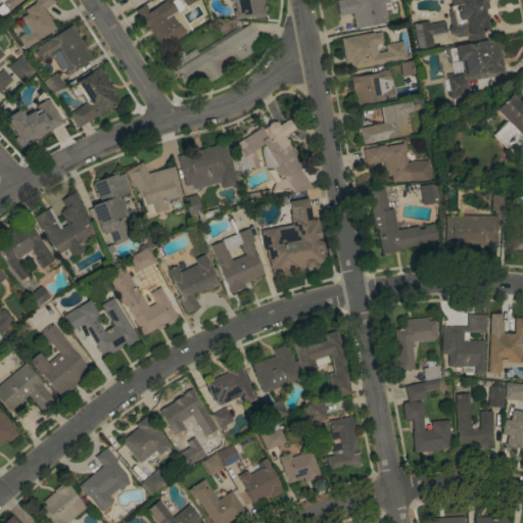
[(20,0),(8,12),(0,3),(3,0),(20,0)]
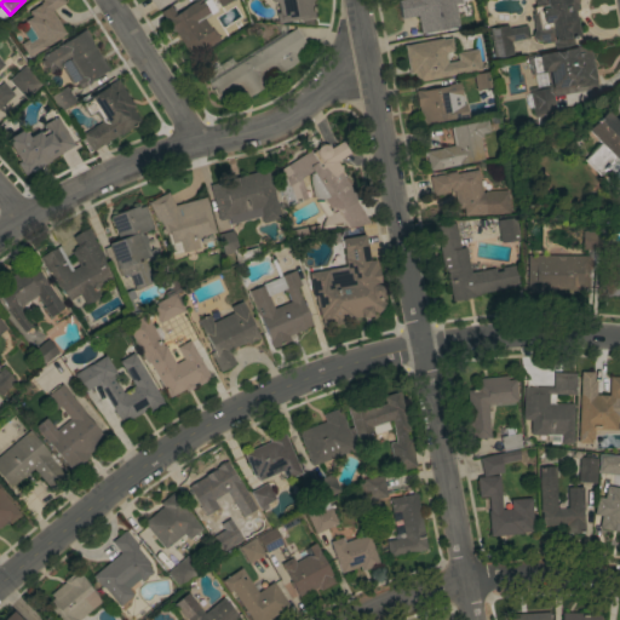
[(67,34),(29,58),(21,45),(28,40),(29,44),(36,39),(26,21),(32,17),(28,12),(41,4),(40,3),(42,1),(41,0),(63,0),(65,3),(52,11),(67,34)]
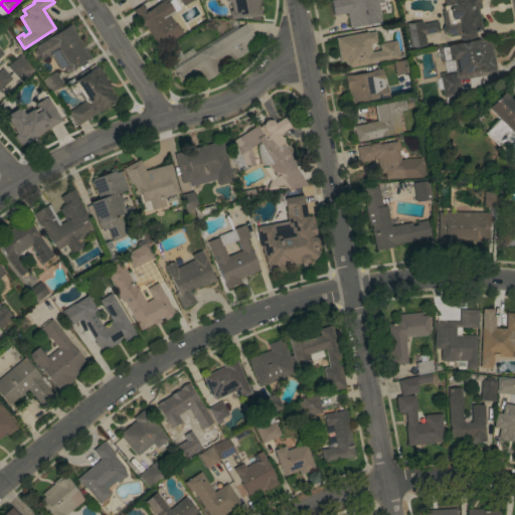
[(144,0),(131,9),(125,0),(144,0)]
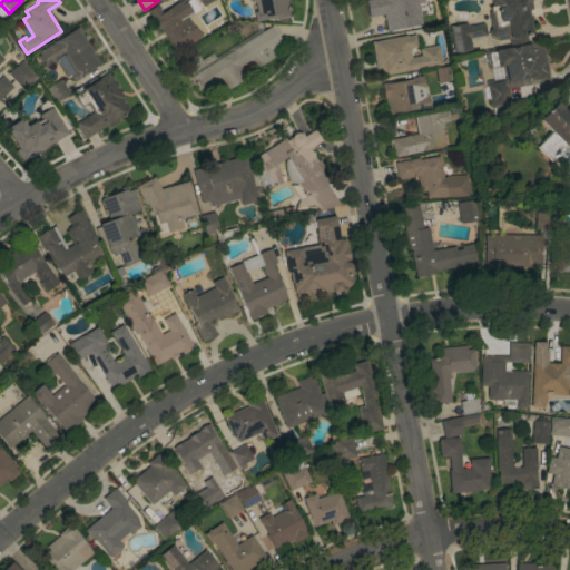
[(160,29),(159,30),(147,11),(157,6),(161,13),(172,8),(170,7),(180,1),(182,0),(184,0),(186,2),(188,0),(193,0),(198,7),(192,11),(194,13),(187,18),(193,27),(195,26),(202,37),(176,52),(160,29)]
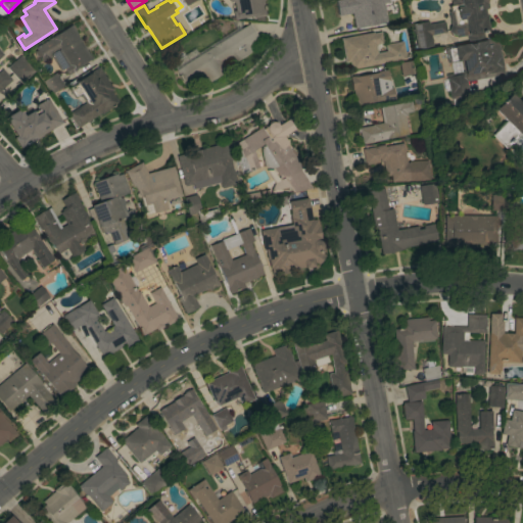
[(264,0),(265,1),(264,2),(266,16),(253,18),(252,16),(234,20),(233,11),(235,11),(234,2),(230,3),(229,0),(264,0)]
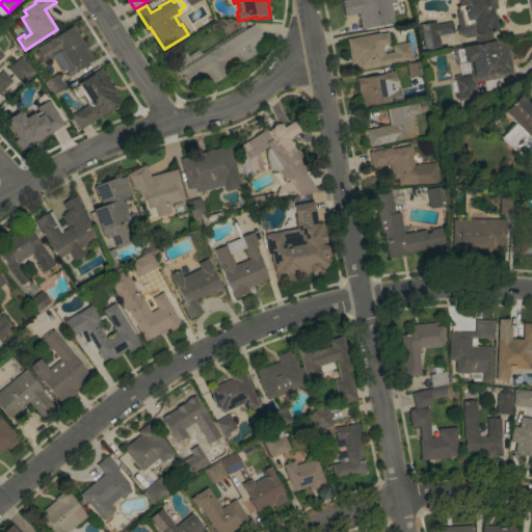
[(394,24),(361,29),(358,14),(344,17),(341,0),(394,0),(395,3),(391,3),(394,24)]
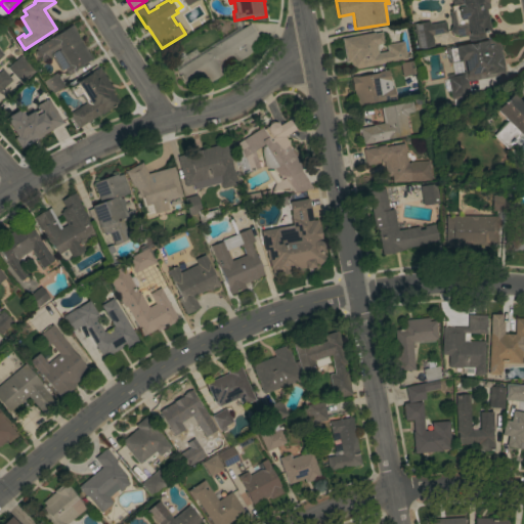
[(459,11),(453,12),(450,0),(487,0),(488,3),(489,2),(490,8),(485,9),(487,15),(488,15),(491,31),(484,32),(485,39),(470,42),(468,35),(457,37),(455,32),(454,23),(461,22),(459,11)]
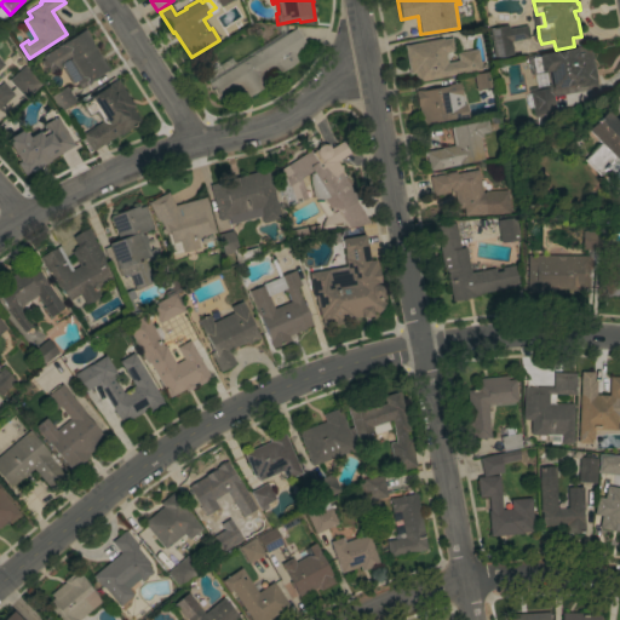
[(514,56),(494,59),(489,29),(507,26),(509,29),(527,27),(529,39),(511,42),(514,56)]
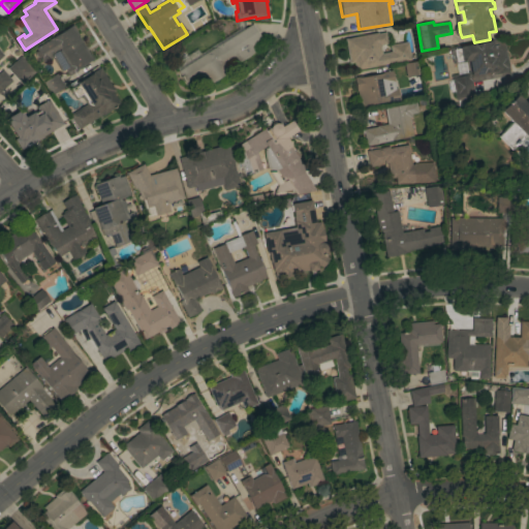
[(251,24),(261,40),(252,47),(255,51),(237,62),(234,57),(224,62),(229,70),(209,84),(204,75),(187,86),(174,66),(197,51),(201,56),(251,24)]
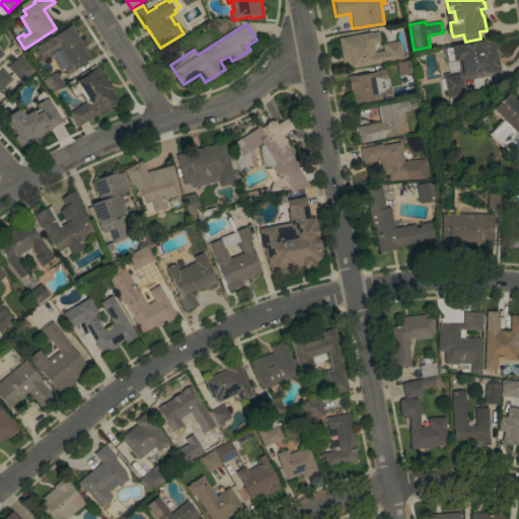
[(56,50),(49,55),(50,56),(42,61),(40,58),(41,58),(34,48),(35,47),(34,45),(51,34),(52,36),(71,25),(77,34),(76,34),(91,59),(72,70),(72,71),(67,74),(62,66),(65,64),(56,50)]
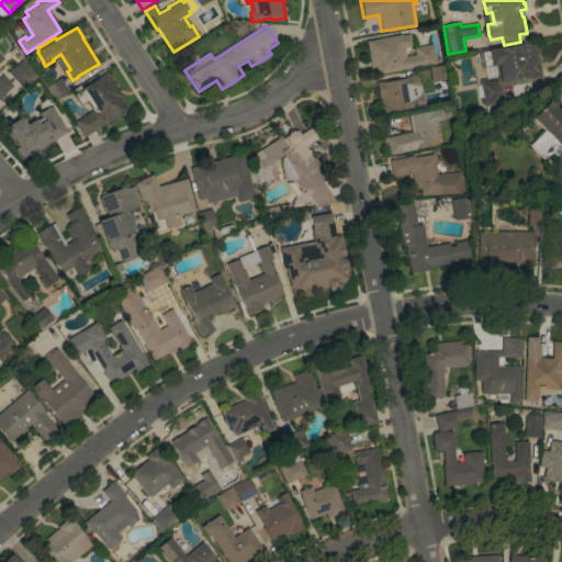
[(401,34),(401,36),(409,34),(412,47),(403,48),(405,57),(415,55),(414,48),(433,45),(437,64),(378,75),(375,66),(371,67),(367,41),(401,34)]
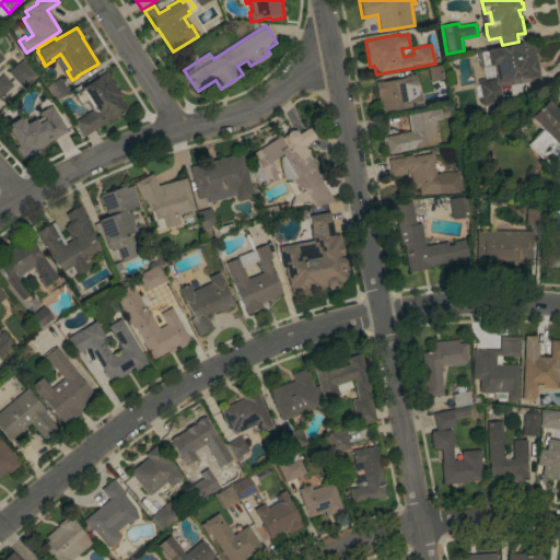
[(533,41),(539,80),(500,88),(503,103),(482,106),(477,80),(497,77),(494,66),(479,68),(476,51),(533,41)]
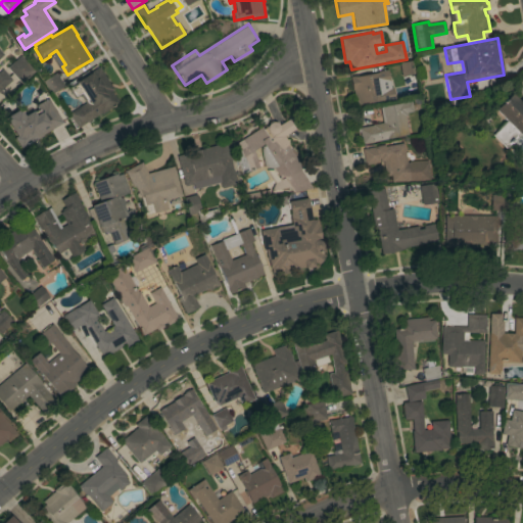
[(0,51),(3,55),(0,57),(0,70),(2,69),(11,80),(0,90),(0,51)]
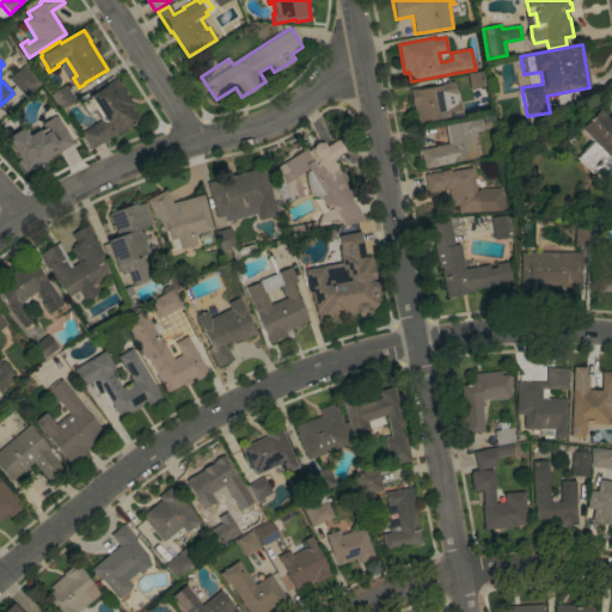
[(24,66),(41,84),(25,98),(8,80),(24,66)]
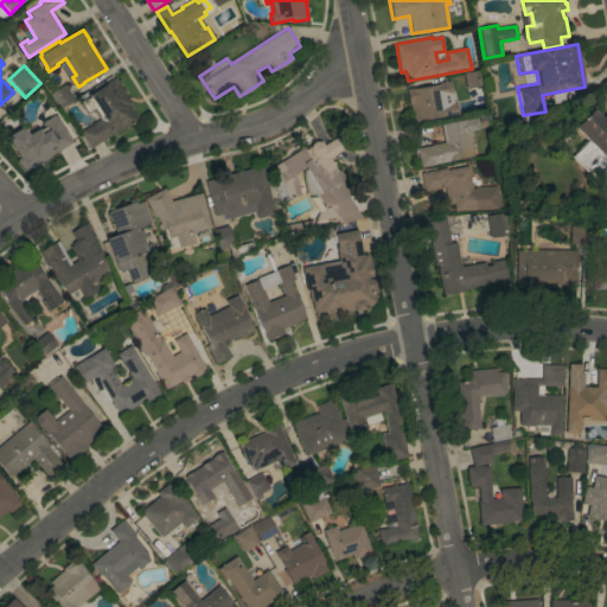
[(462,72),(480,70),(483,84),(466,88),(462,72)]
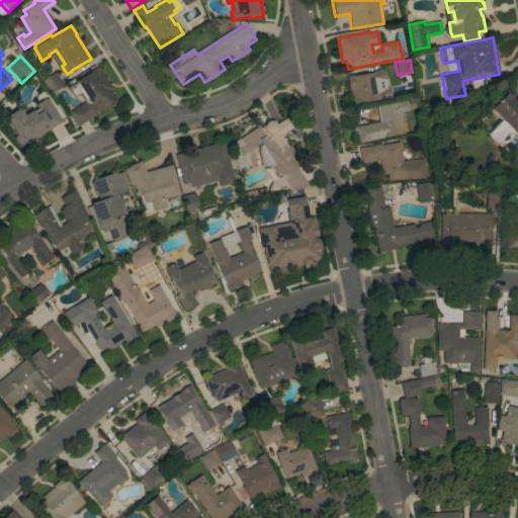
[(112,88),(110,90),(117,102),(100,113),(99,112),(77,126),(68,113),(84,102),(79,94),(74,97),(67,87),(98,67),(112,88)]
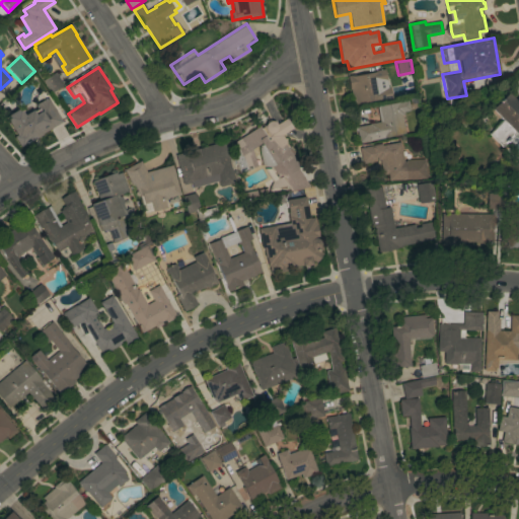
[(384,98),(353,104),(350,89),(349,89),(347,76),(354,75),(355,76),(374,72),(374,71),(384,69),(386,81),(381,82),(384,98)]
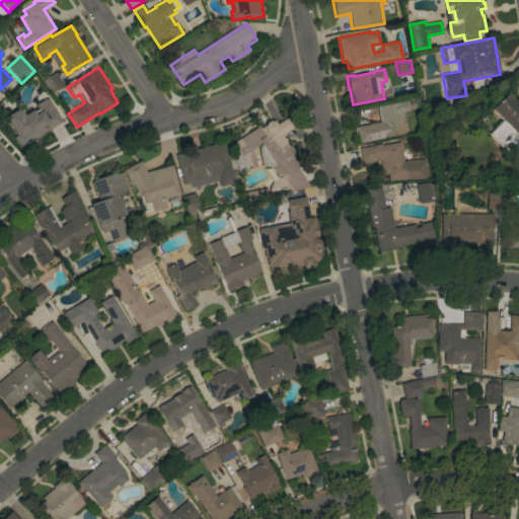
[(63,85),(51,93),(43,81),(55,73),(63,85)]
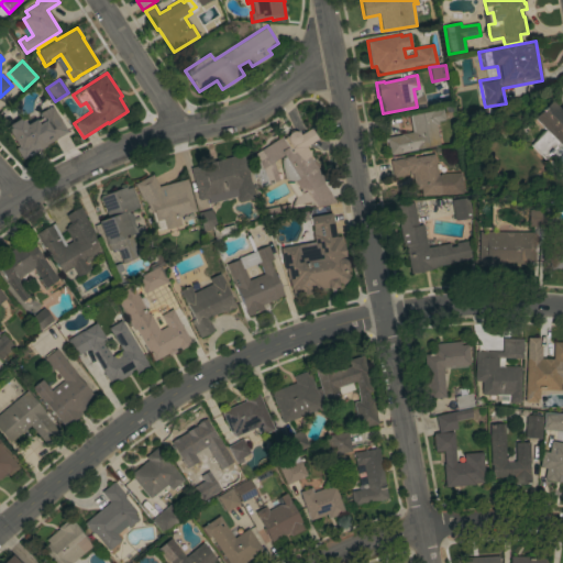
[(562,152),(561,150),(562,148),(559,145),(544,159),(529,145),(544,130),(532,118),(549,100),(559,110),(562,107),(562,152)]
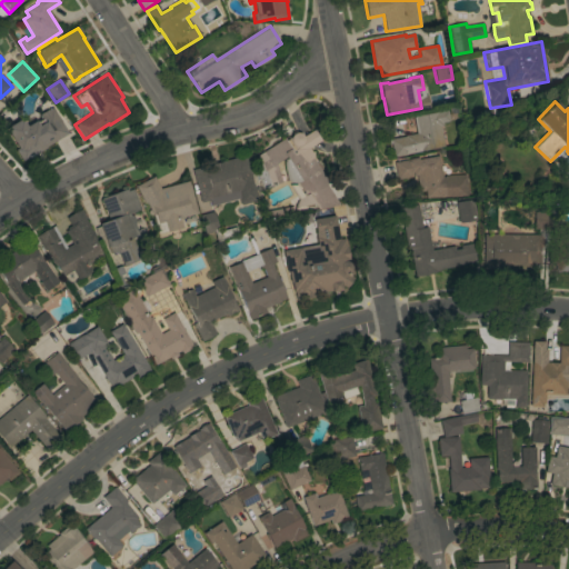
[(46,147),(47,148),(32,157),(32,156),(22,161),(16,150),(17,149),(5,128),(21,119),(26,127),(35,121),(36,122),(41,119),(39,116),(40,115),(48,110),(52,108),(68,133),(46,147)]
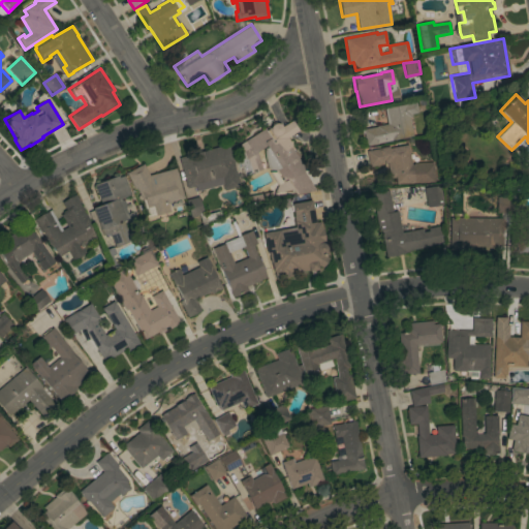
[(383,107),(415,102),(417,114),(411,115),(412,118),(409,118),(412,135),(392,139),(392,141),(366,146),(363,128),(386,124),(383,107)]
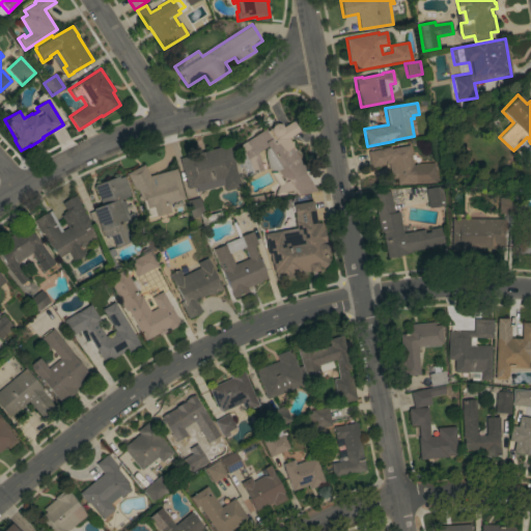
[(306,170),(304,171),(316,191),(297,195),(294,190),(276,193),(276,192),(284,183),(278,171),(274,171),(272,171),(268,168),(264,156),(263,149),(268,148),(267,146),(256,154),(262,170),(250,174),(251,175),(245,177),(238,155),(239,155),(239,151),(241,154),(242,150),(239,145),(267,129),(268,130),(271,129),(272,126),(274,124),(276,124),(279,124),(281,126),(282,128),(292,121),(299,131),(287,138),(292,145),(291,146),(306,170)]
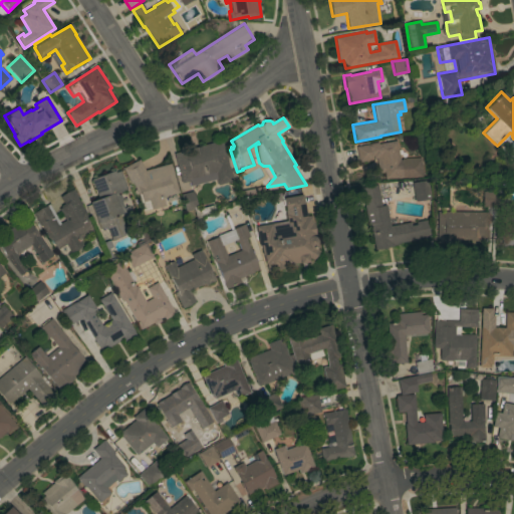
[(58,122),(50,129),(57,140),(65,134),(58,122)]
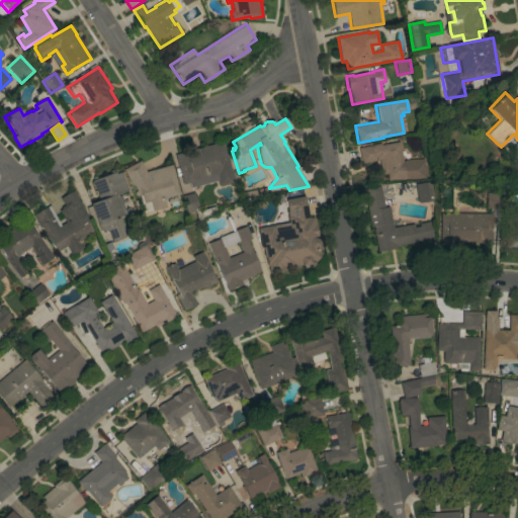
[(192,187),(190,182),(182,185),(174,155),(223,142),(234,183),(219,187),(218,181),(192,187)]
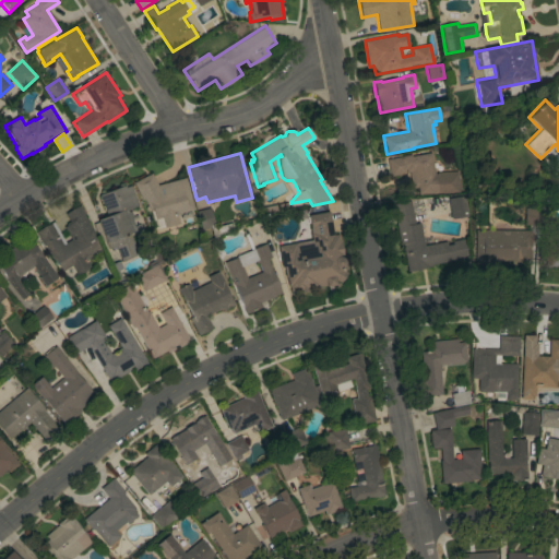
[(418,194),(417,188),(412,189),(408,171),(406,173),(405,169),(404,169),(405,174),(390,177),(388,159),(402,157),(402,156),(411,155),(411,156),(430,153),(435,174),(437,174),(437,173),(458,171),(459,192),(418,194)]
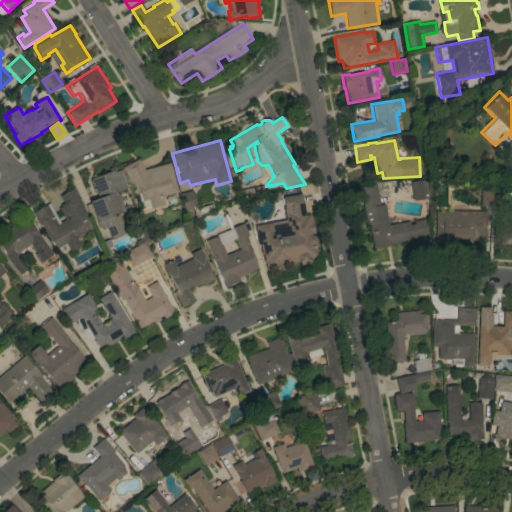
[(170,163),(177,192),(162,197),(164,205),(150,209),(150,208),(142,210),(138,194),(131,182),(130,183),(122,168),(138,159),(144,170),(170,163)]
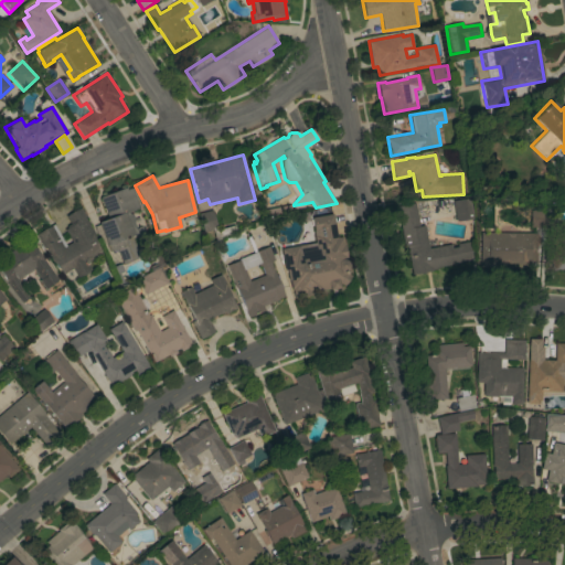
[(126,188),(127,190),(132,188),(139,209),(128,212),(128,214),(132,215),(135,220),(134,222),(137,234),(131,235),(140,257),(123,264),(117,249),(109,253),(98,222),(107,219),(99,198),(126,188)]
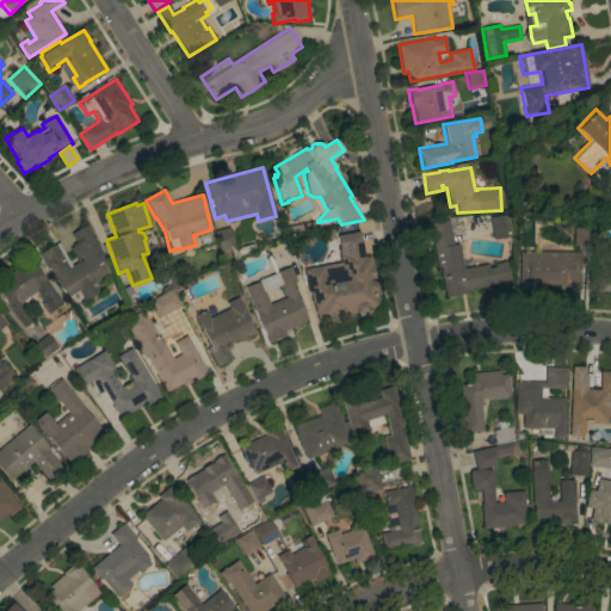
[(489,217),(508,214),(512,236),(511,236),(511,238),(494,240),(494,239),(493,240),(489,217)]
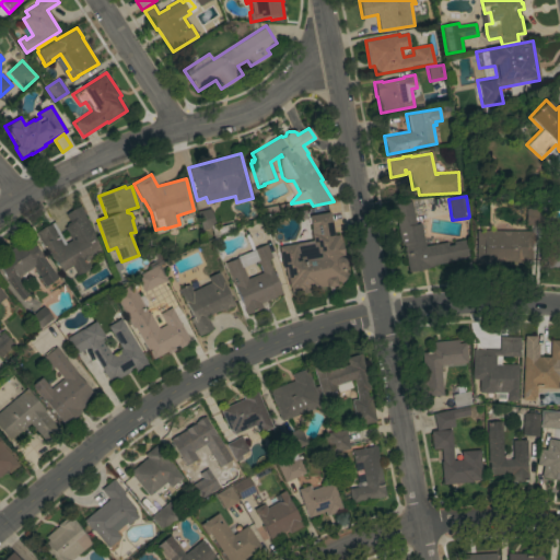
[(424,246),(446,243),(446,246),(453,245),(453,242),(464,240),(467,258),(432,265),(432,267),(408,271),(403,244),(400,245),(393,205),(411,201),(415,224),(420,224),(424,246)]
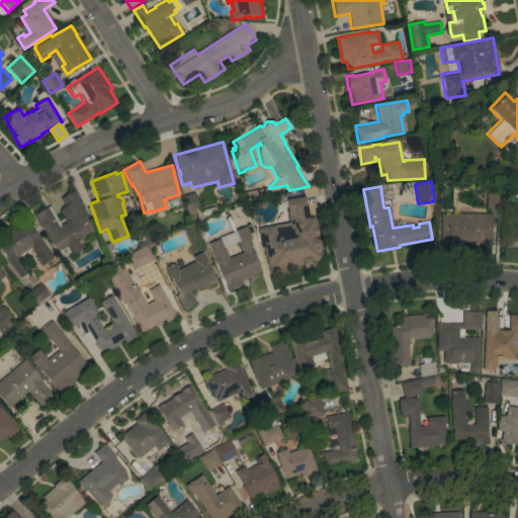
[(266,188),(268,194),(243,199),(241,192),(266,188)]
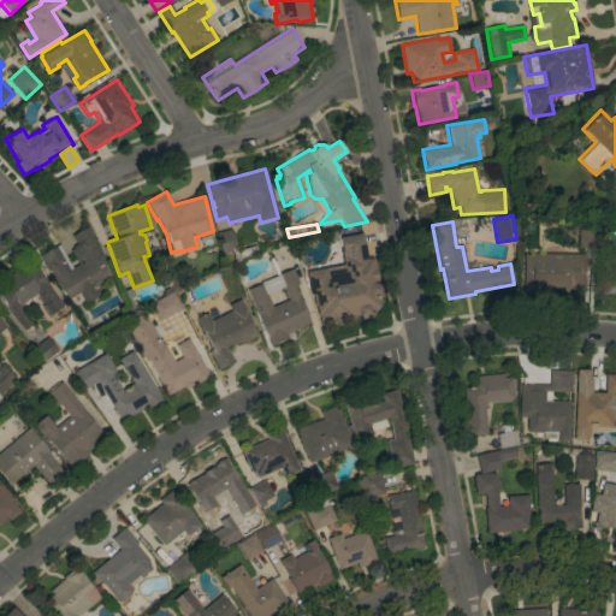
[(579,230),(588,230),(588,224),(597,224),(596,249),(578,248),(579,230)]
